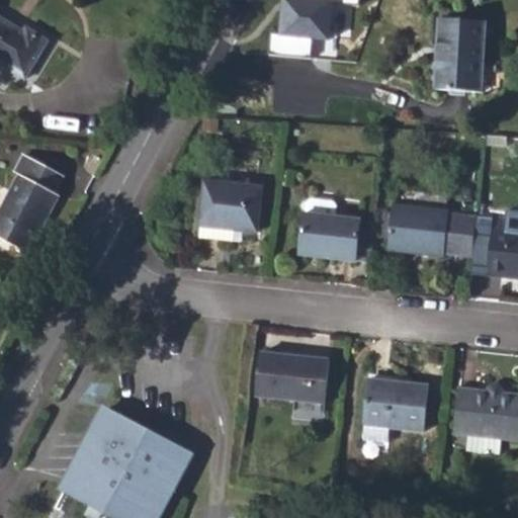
[(266,32),(264,58),(313,61),(315,39),(339,41),(342,2),(357,3),(357,0),(280,0),(278,33),(266,32)]
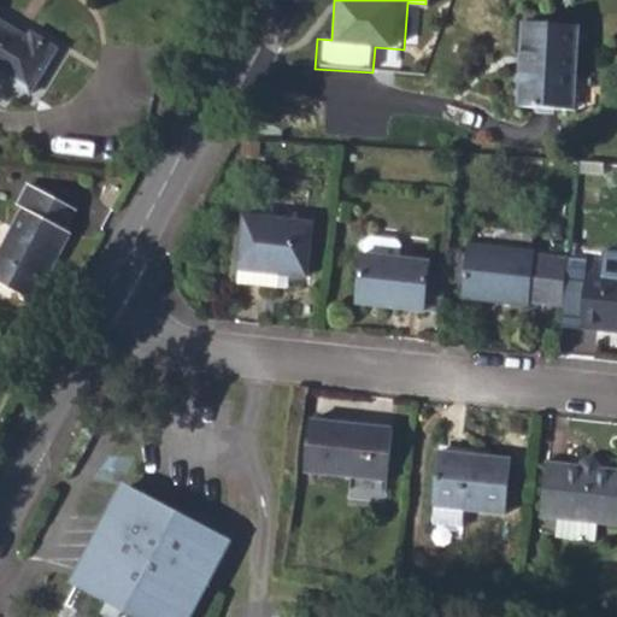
[(0,75),(30,94),(58,48),(33,34),(29,37),(0,19),(0,75)]
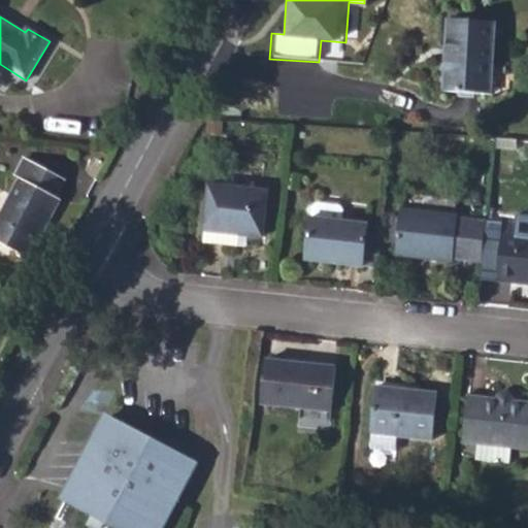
[(444,91),(491,94),(496,22),(450,19),(444,91)]
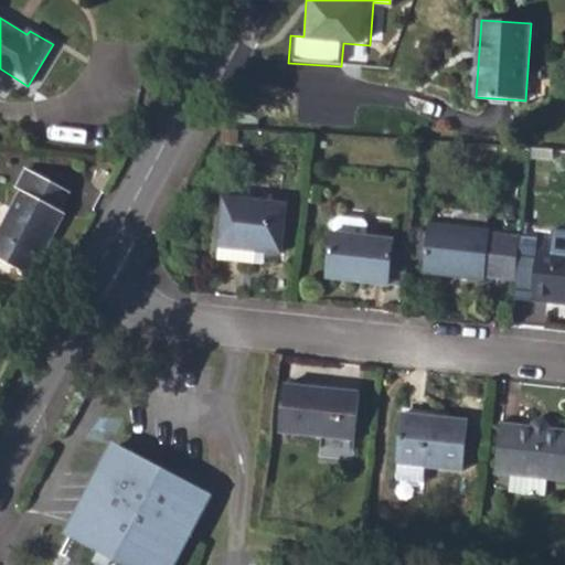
[(0,232),(0,258),(31,276),(64,213),(60,210),(70,192),(28,169),(18,187),(22,190),(0,232)]
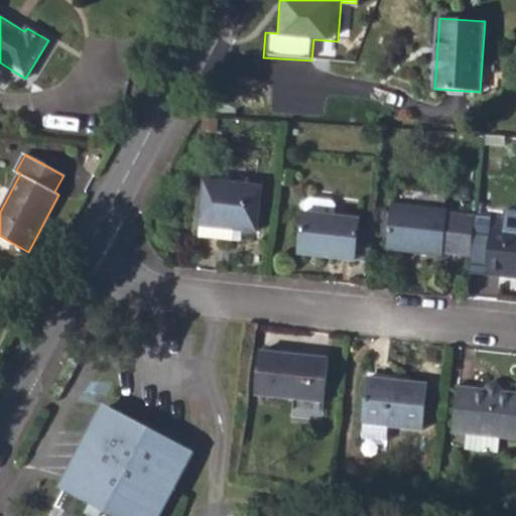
[(202,226),(242,230),(256,231),(257,229),(261,188),(261,187),(205,181),(201,226),(202,226)]
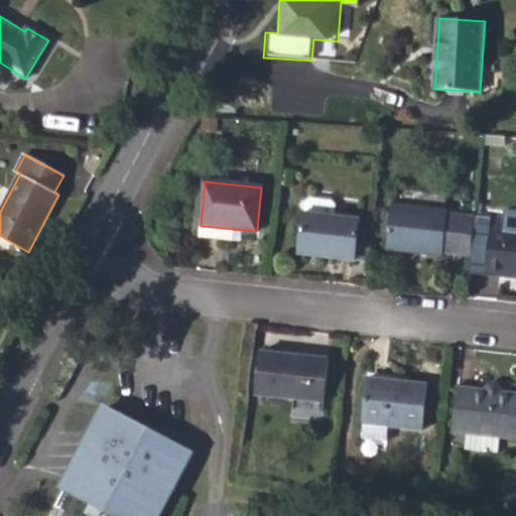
[(475,227),(476,216),(447,212),(447,209),(445,209),(447,191),(394,186),(387,249),(443,255),(443,252),(472,255),(475,227)]
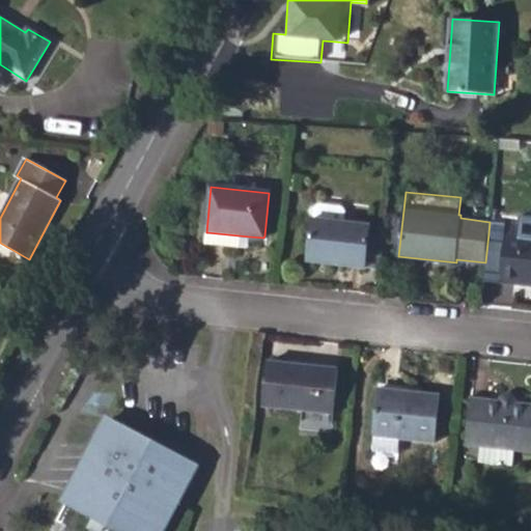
[(264,235),(273,236),(278,195),(269,194),(264,235)]
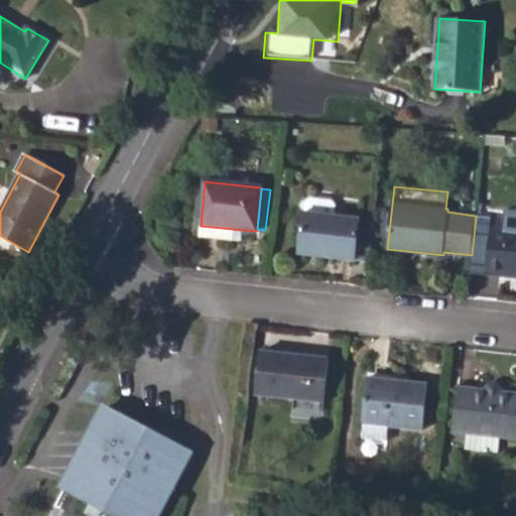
[(332,201),(308,199),(304,202),(298,256),(355,262),(355,261),(357,237),(359,219),(334,217),(335,206),(332,201)]
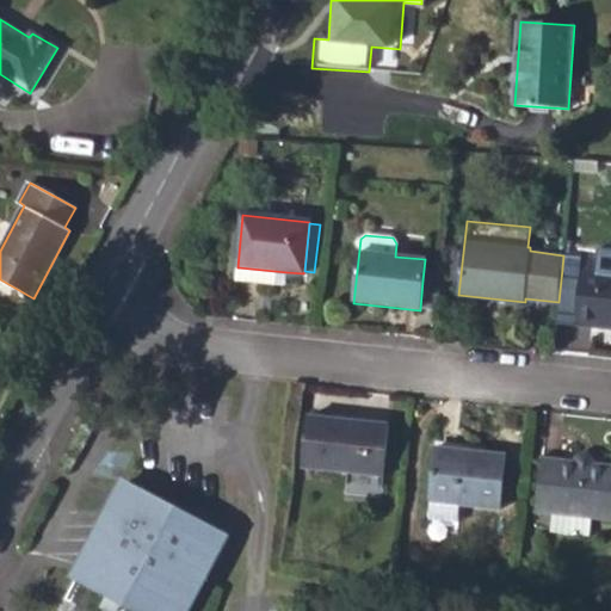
[(578,307),(576,325),(610,328),(610,276),(598,275),(599,260),(582,258),(581,271),(562,269),(559,302),(559,304),(578,307)]
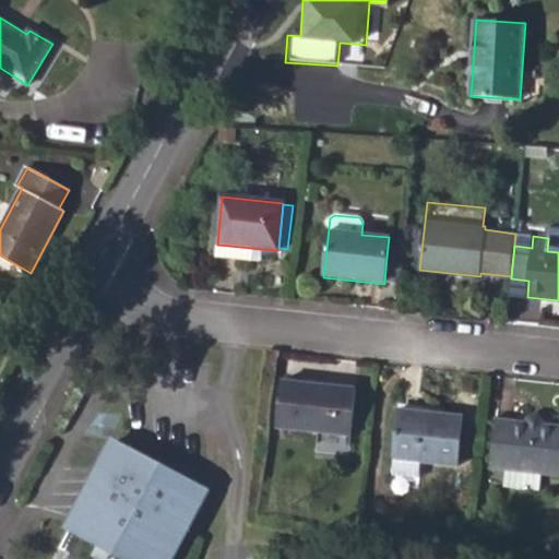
[(218,245),(217,258),(261,262),(262,249),(218,245)]
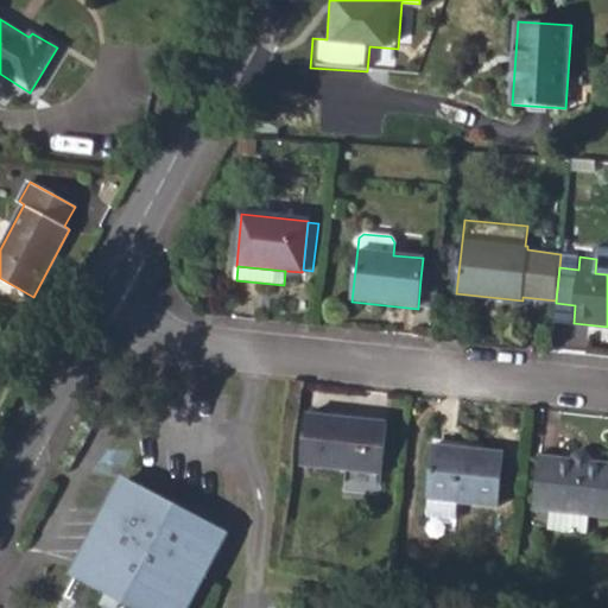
[(439,282),(420,279),(418,308),(436,310),(439,282)]
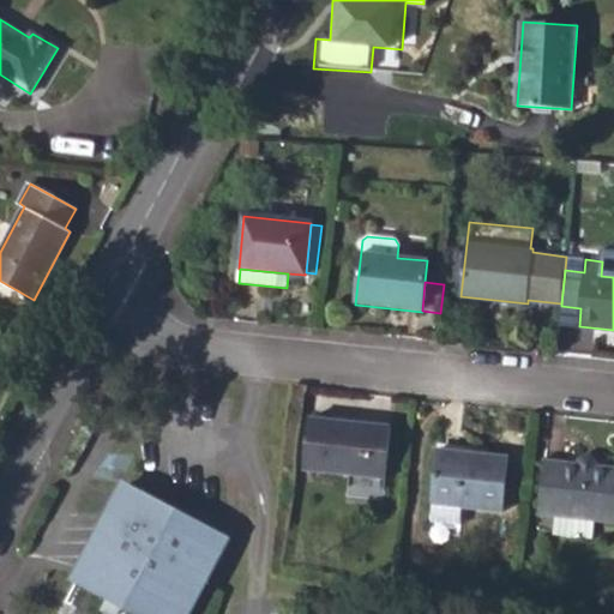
[(384,477),(390,426),(309,417),(304,469),(384,477)]
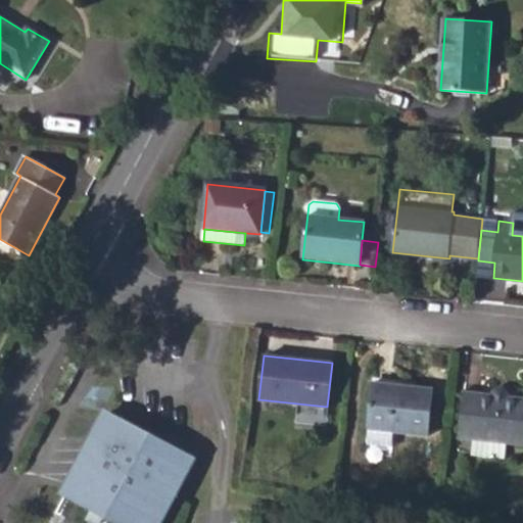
[(392,431),(427,435),(432,389),(372,382),(367,429),(368,429),(392,431)]
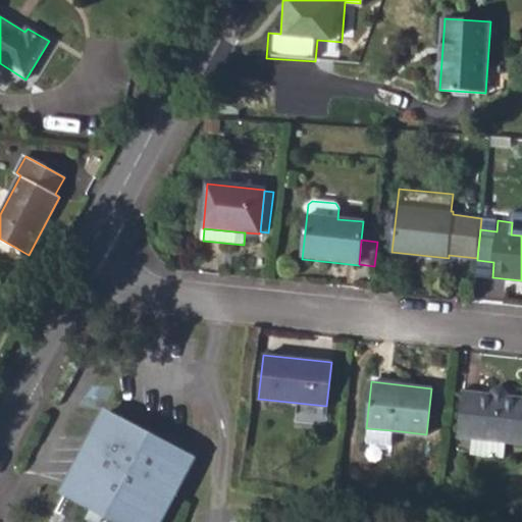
[(505,441),(521,442),(521,397),(463,392),(459,436),(471,437),(505,441)]
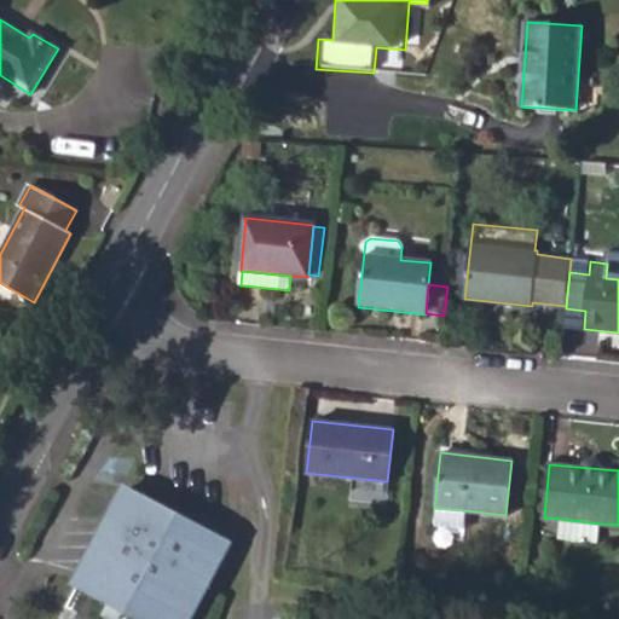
[(169,618),(184,618),(227,541),(128,486),(82,572),(109,586),(103,599),(140,618),(155,618),(160,613),(169,618)]
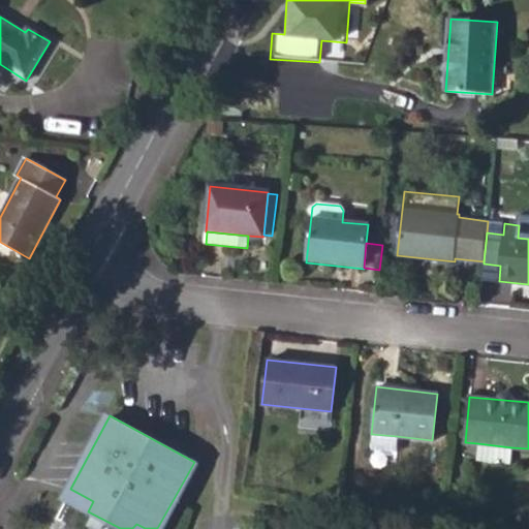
[(370,448),(396,452),(397,436),(372,434),(370,448)]
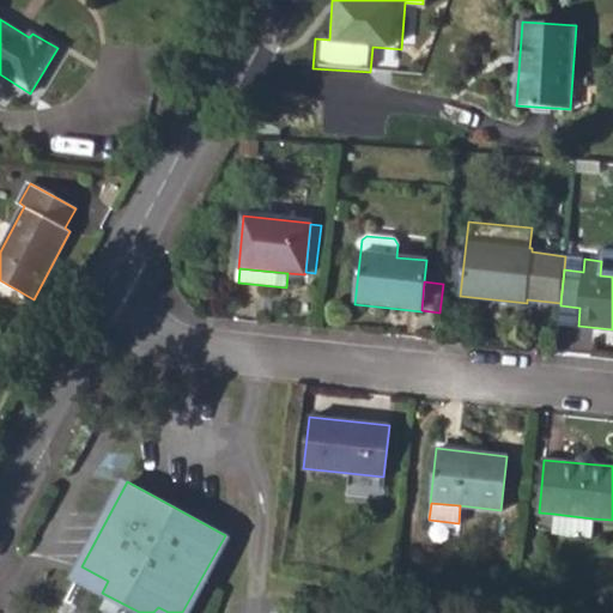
[(552,533),(590,536),(593,519),(553,514),(552,533)]
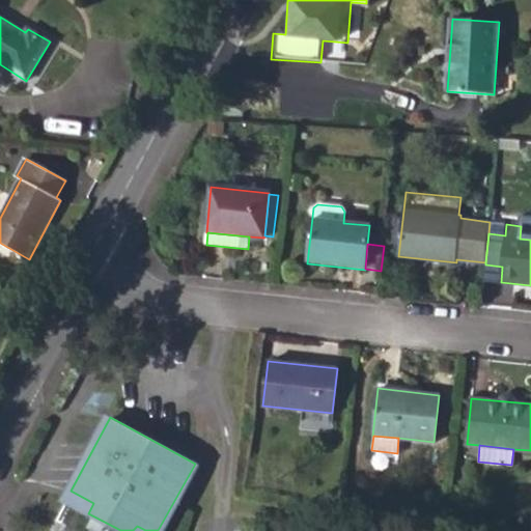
[(88,513),(93,503),(71,491),(65,501),(88,513)]
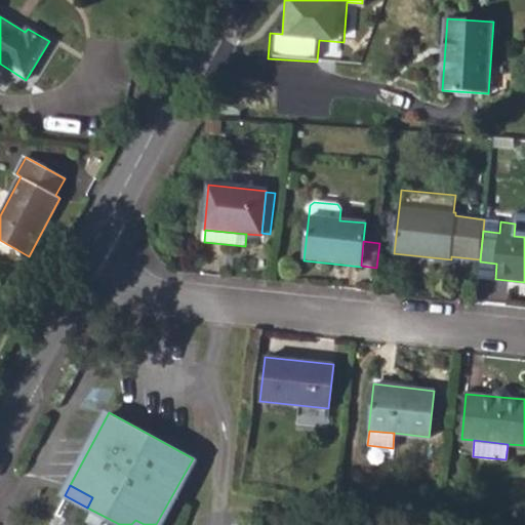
[(460,515),(462,506),(448,503),(447,513),(460,515)]
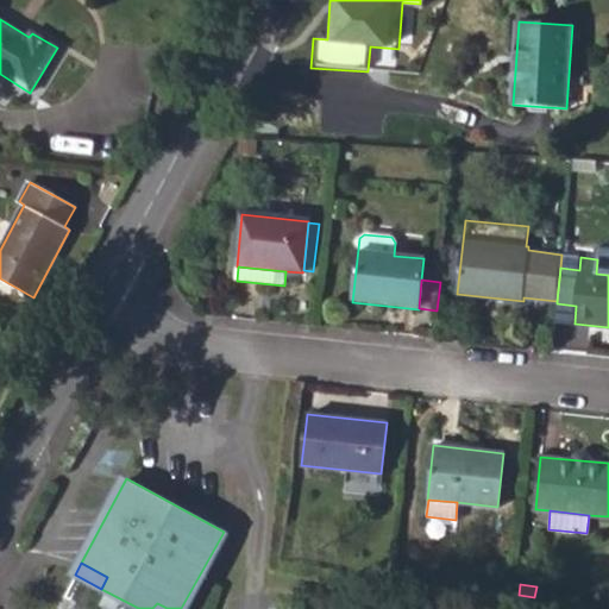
All buildings are outlined.
